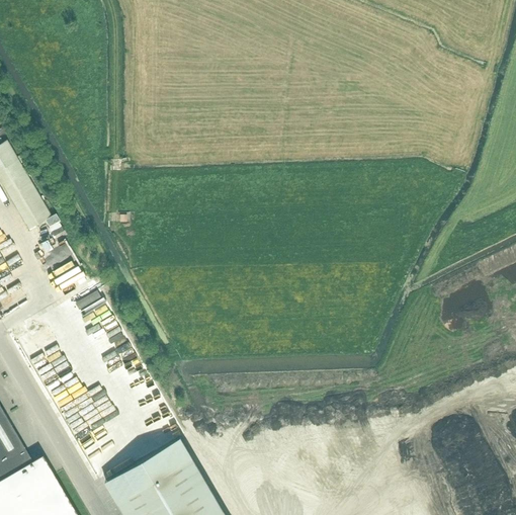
[(0,180),(29,231),(52,218),(7,142),(0,146),(0,180)]
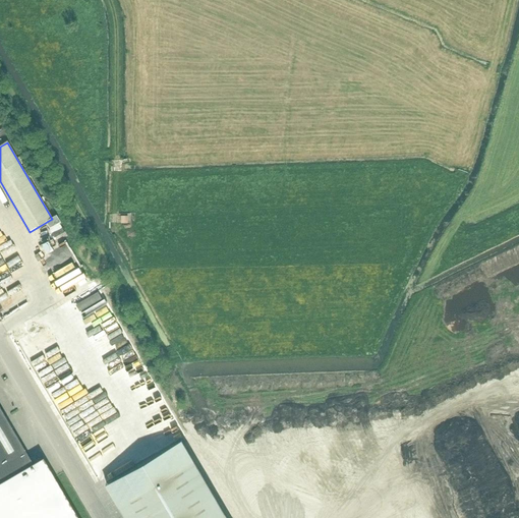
[(77,517),(43,459),(33,464),(0,408),(0,517),(77,517)]
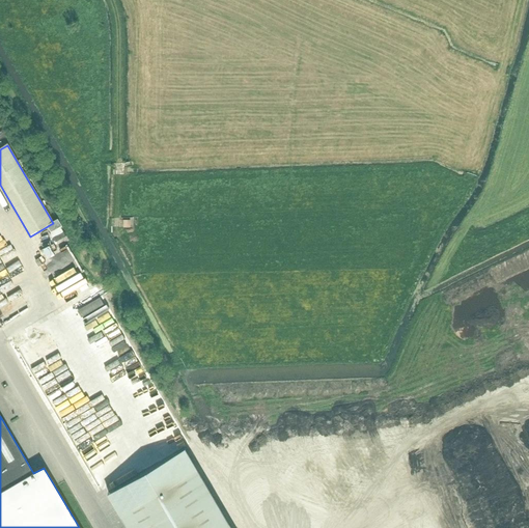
[(187,450),(110,495),(129,527),(231,527),(207,485),(195,465),(187,450)]
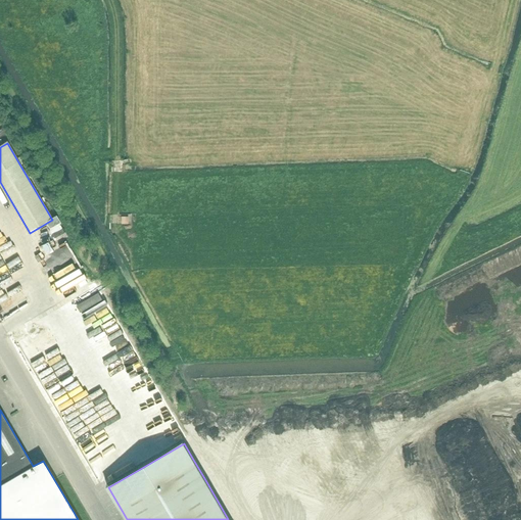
[(95,488),(107,483),(102,471),(90,477),(95,488)]
